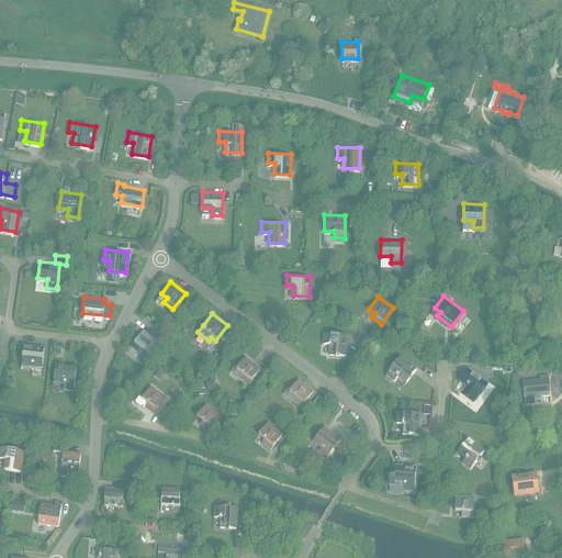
[(144,327),(132,343),(146,355),(158,338),(160,341),(165,335),(156,328),(152,334),(144,327)]
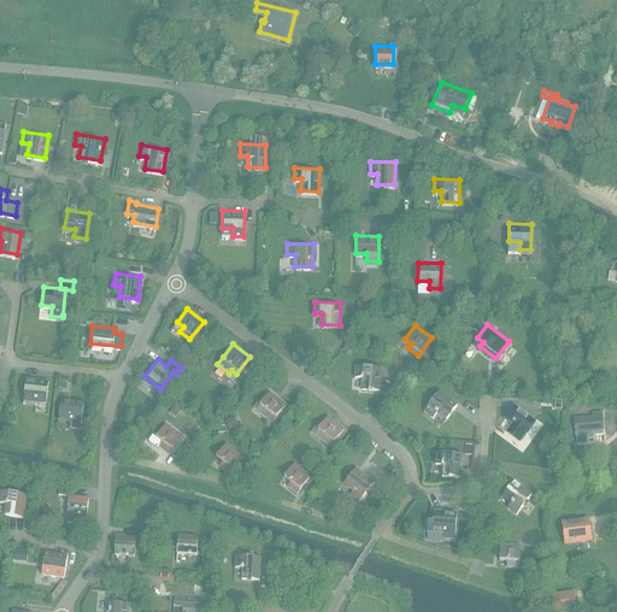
[(380,387),(381,364),(356,363),(354,374),(362,375),(362,386),(380,387)]
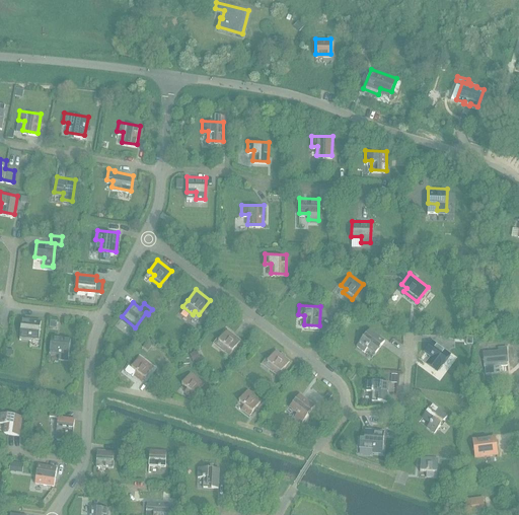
[(21,315),(19,337),(30,338),(30,336),(39,337),(41,318),(21,315)]
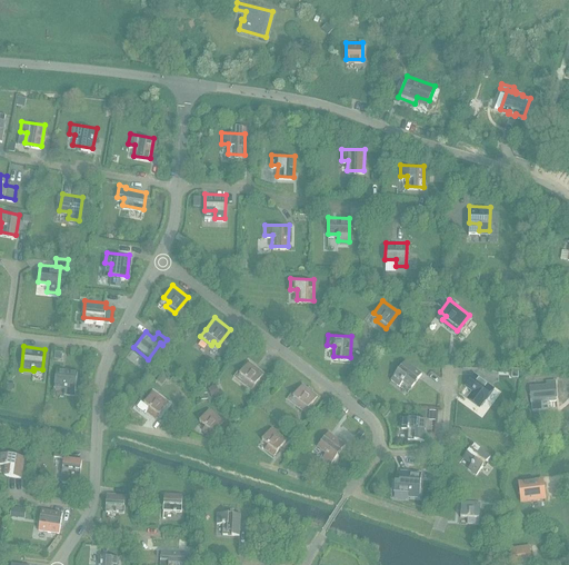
[(411,384),(421,370),(405,357),(390,376),(399,383),(403,377),(411,384)]
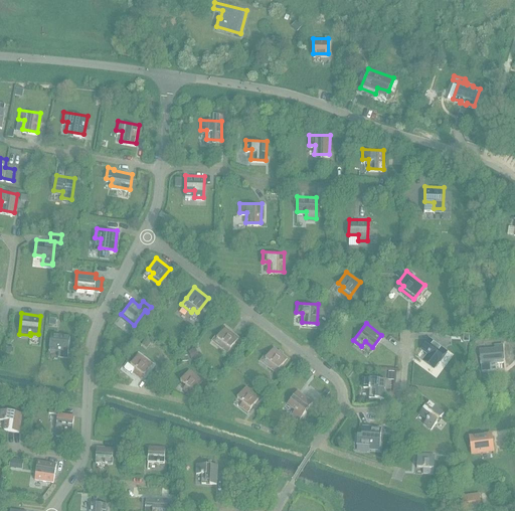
[(227,349),(238,335),(225,324),(216,335),(221,339),(219,343),(227,349)]
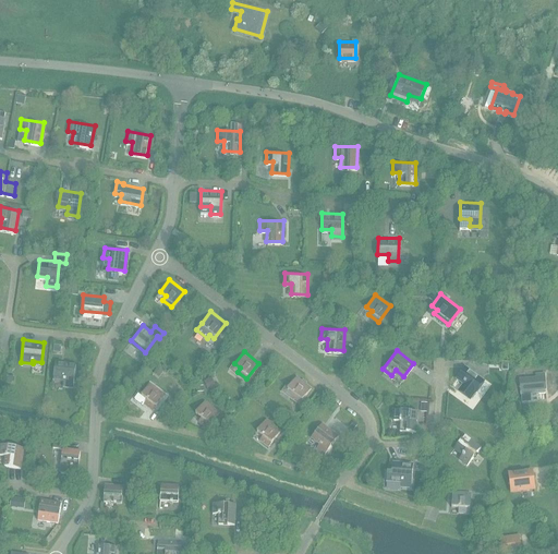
[(73,384),(75,361),(55,359),(53,375),(63,376),(62,383),(73,384)]
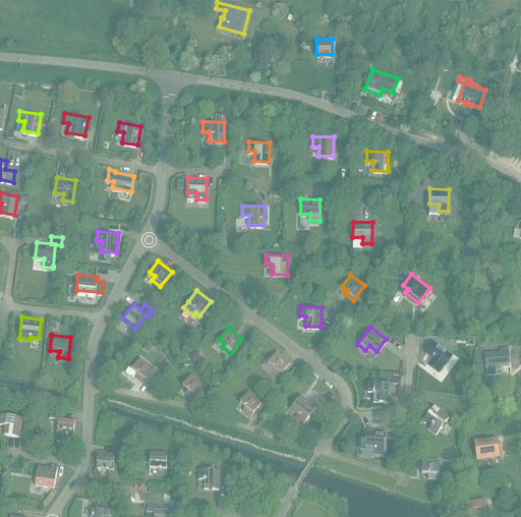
[(444,362),(451,353),(433,340),(426,350),(433,355),(428,361),(438,368),(443,361),(444,362)]
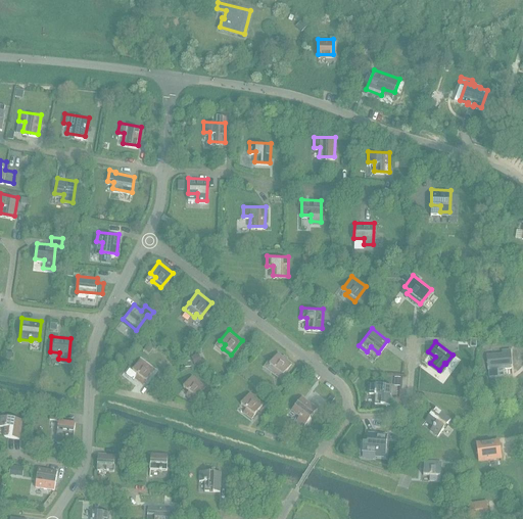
[(510,346),(503,347),(503,350),(487,351),(488,367),(505,365),(505,366),(512,365),(510,346)]
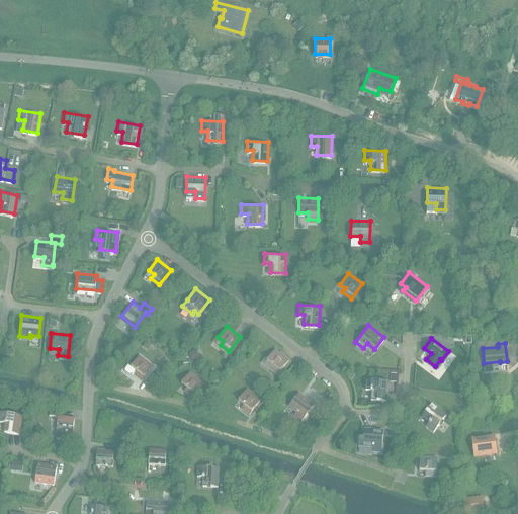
[(277,372),(288,357),(275,347),(266,358),(271,362),(269,365),(277,372)]
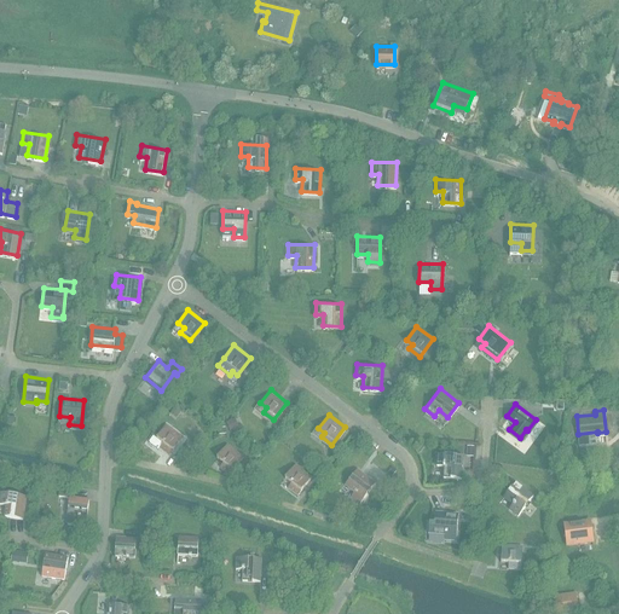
[(169,451),(183,434),(167,422),(156,434),(163,439),(160,444),(169,451)]
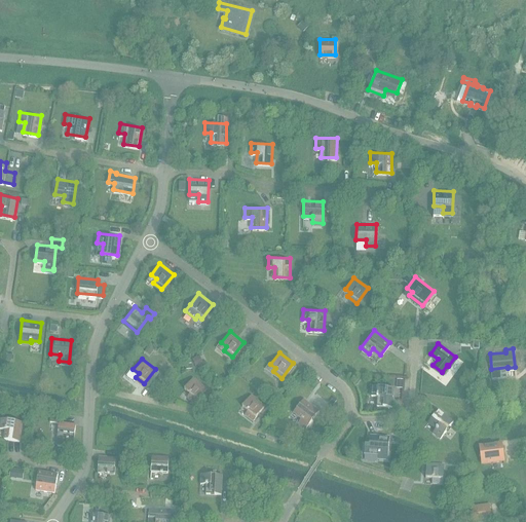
[(195,401),(207,385),(192,375),(184,386),(189,390),(187,394),(195,401)]
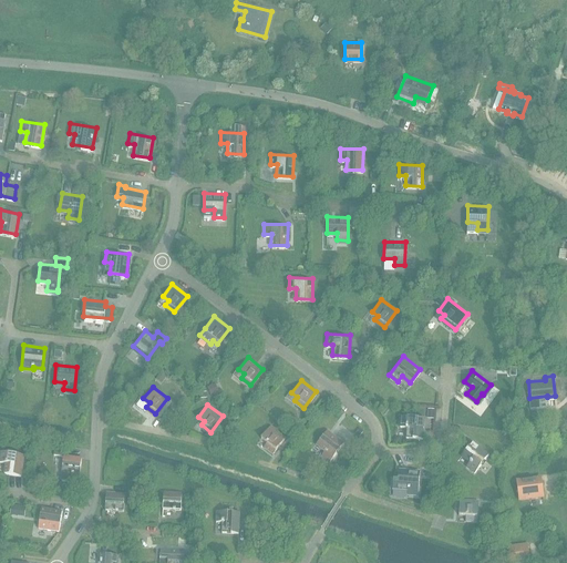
[(422,436),(424,415),(401,413),(400,423),(406,425),(405,434),(422,436)]
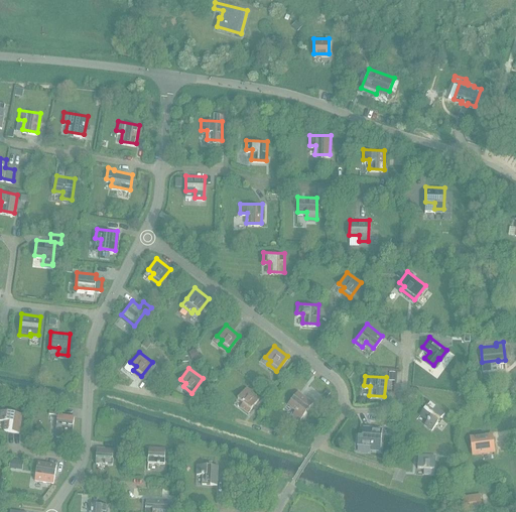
[(248,409),(259,395),(246,385),(237,395),(243,399),(240,403),(248,409)]
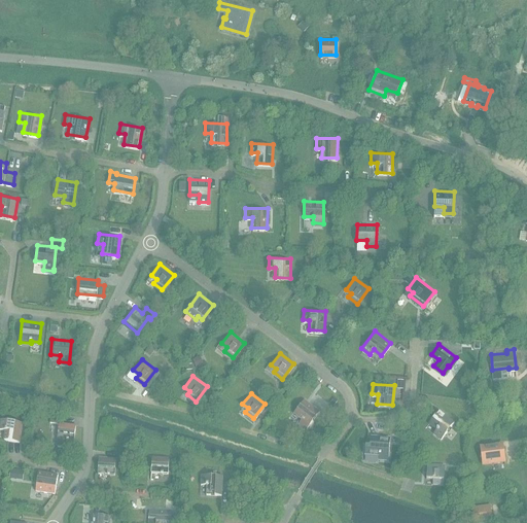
[(306,426),(319,409),(304,396),(294,409),(302,415),(299,420),(306,426)]
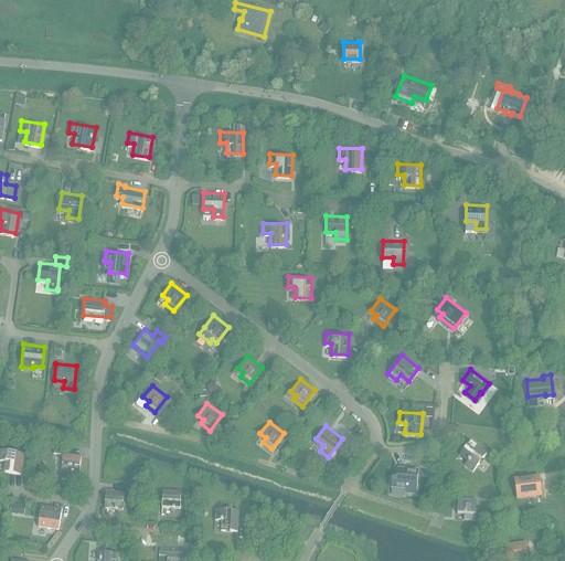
[(472,468),(487,450),(470,437),(460,451),(468,456),(465,462),(472,468)]
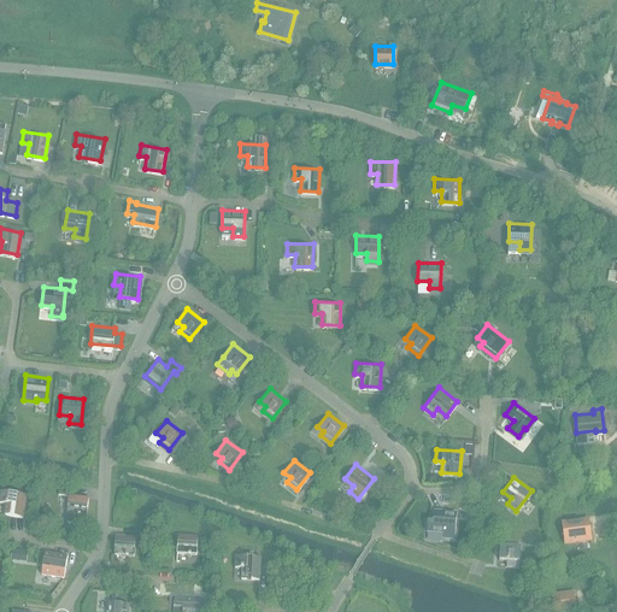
[(59,483),(58,490),(69,493),(66,510),(65,518),(76,519),(77,518),(86,519),(89,494),(71,492),(72,484),(59,483)]
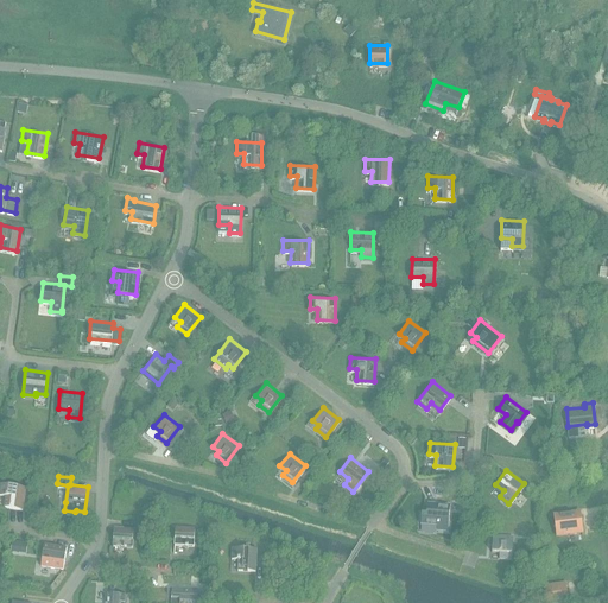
[(0,486),(0,492),(6,493),(5,503),(23,507),(26,484),(1,481),(0,486)]
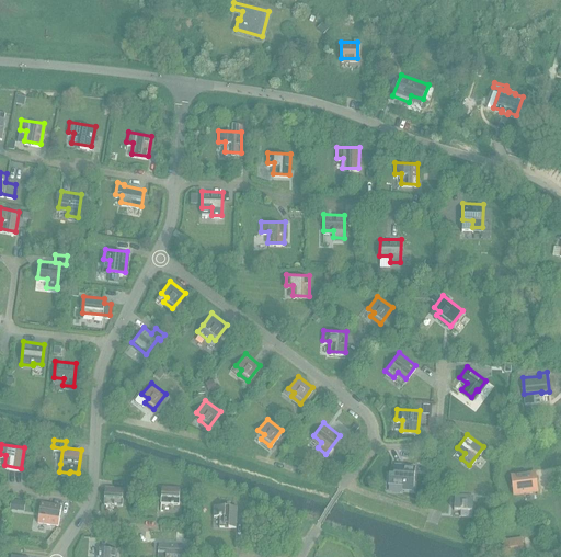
[(413,486),(415,464),(395,462),(393,478),(403,479),(402,486),(413,486)]
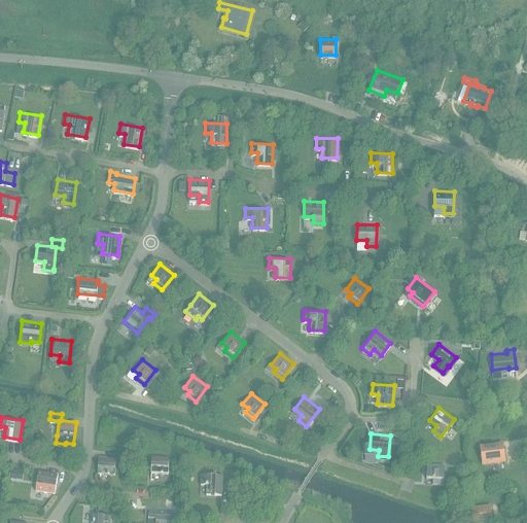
[(479,441),(482,462),(500,459),(497,438),(479,441)]
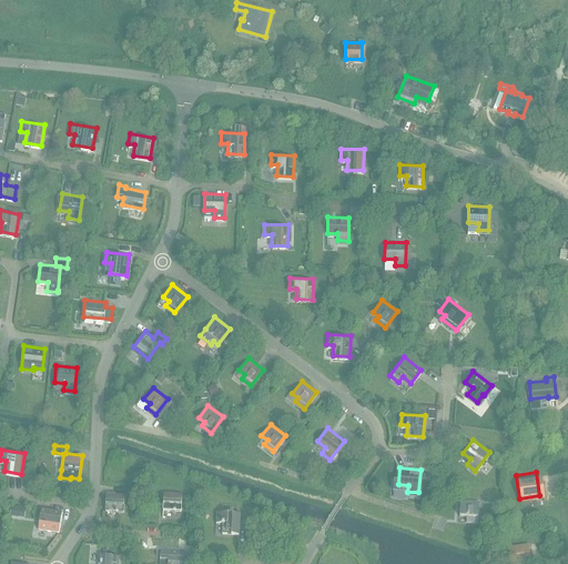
[(181,507),(182,491),(164,490),(163,506),(181,507)]
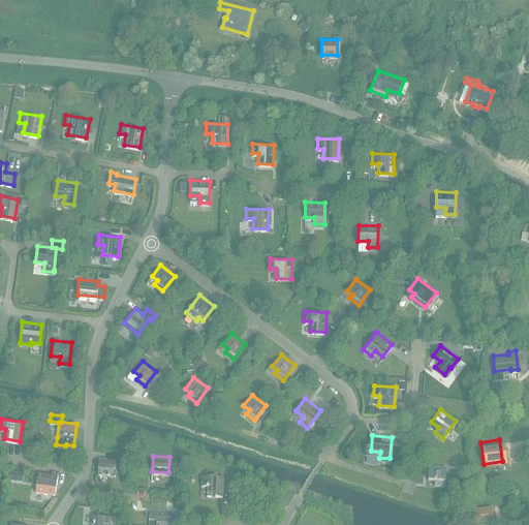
[(115,473),(116,458),(99,457),(98,472),(115,473)]
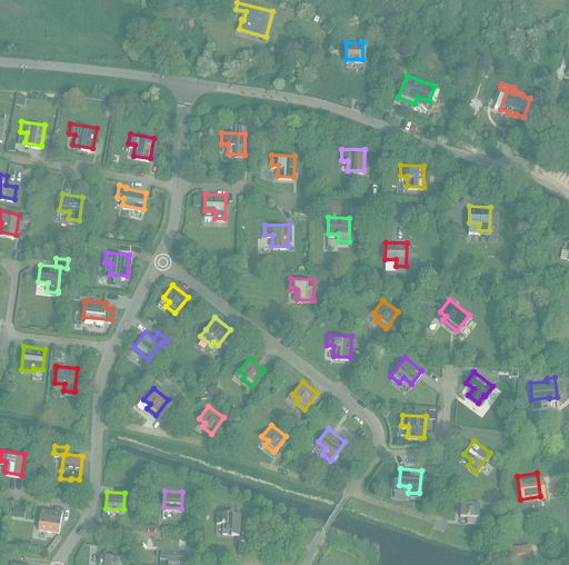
[(478,521),(480,499),(461,498),(460,514),(467,514),(467,519),(478,521)]
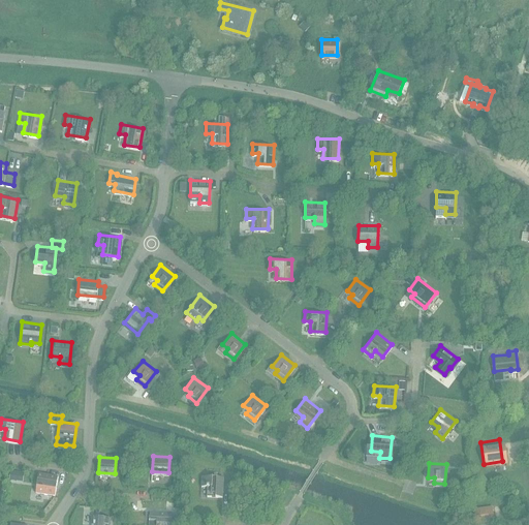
[(38,470),(35,490),(55,493),(58,473),(38,470)]
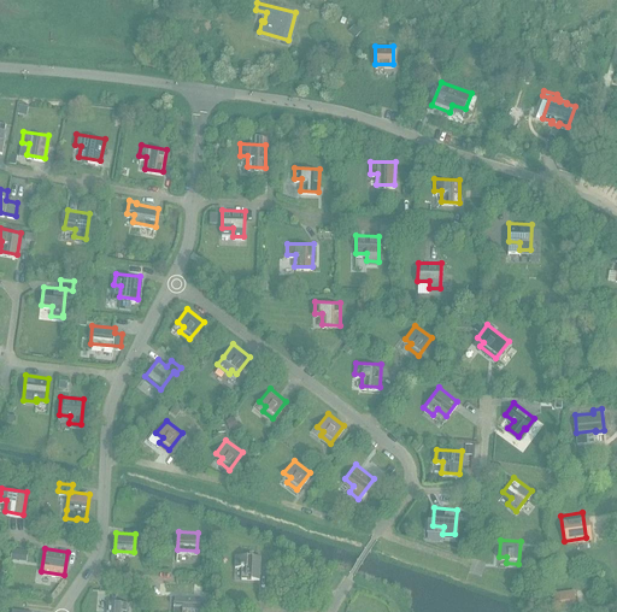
[(259,576),(260,553),(235,552),(235,564),(242,564),(241,575),(259,576)]
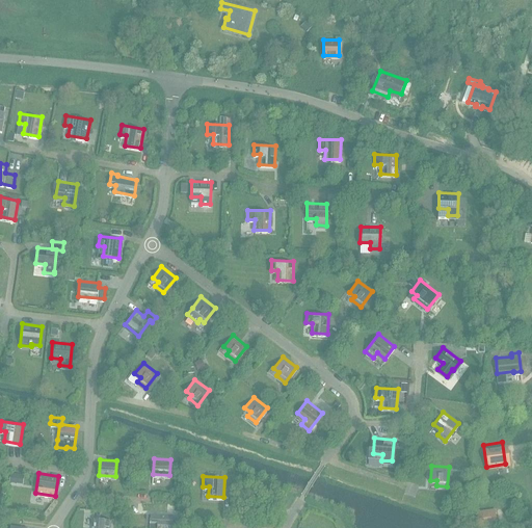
[(478,526),(497,524),(495,506),(476,509),(478,526)]
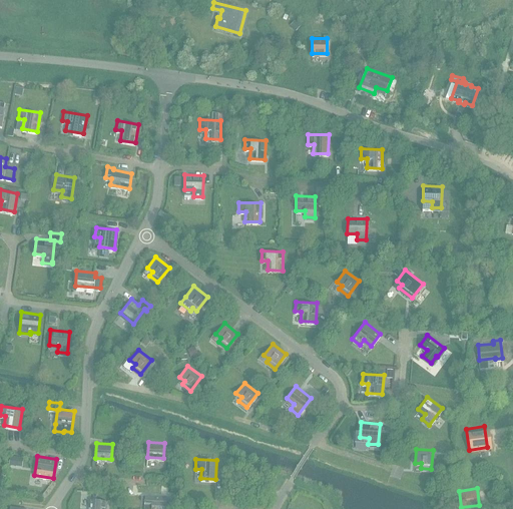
[(145,493),(144,508),(153,508),(152,508),(155,508),(159,508),(165,508),(166,494),(145,493)]
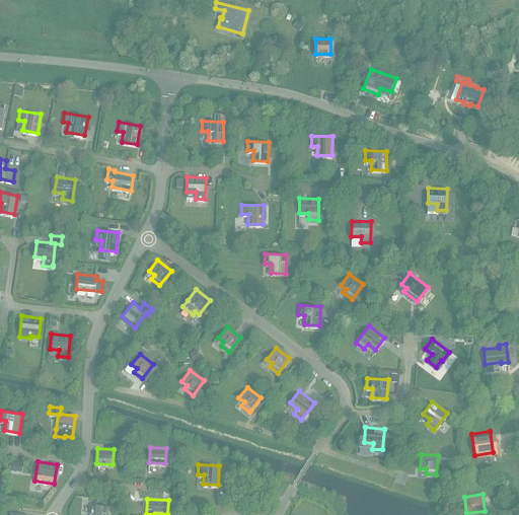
[(106,514),(107,505),(92,504),(92,509),(92,511),(89,511),(88,514),(106,514)]
